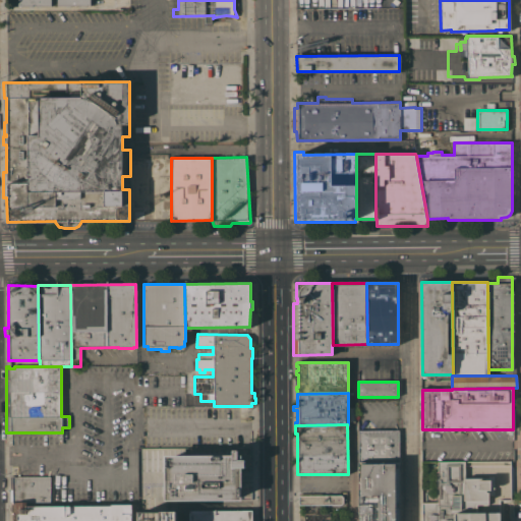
[(359,431),(398,431),(398,460),(398,462),(359,462),(359,431)]
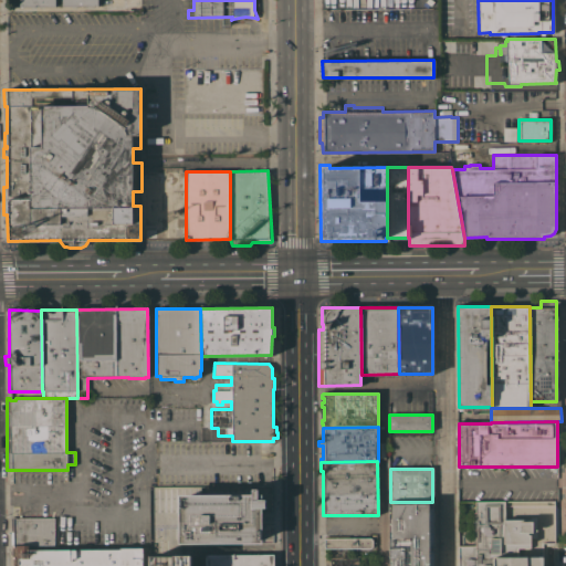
[(251,494),(251,489),(258,489),(258,494),(262,494),(262,500),(265,499),(265,509),(262,509),(262,543),(178,544),(178,494),(251,494)]
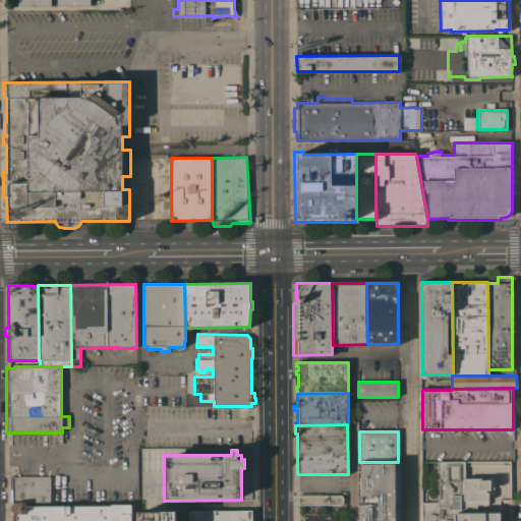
[(359,520),(359,462),(398,462),(398,520),(359,520)]
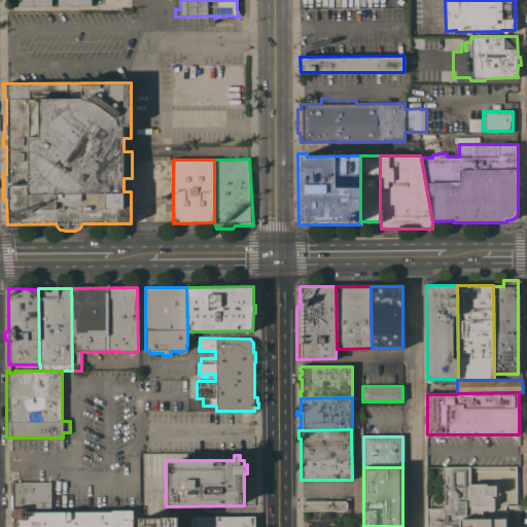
[(427,526),(427,507),(443,507),(443,493),(441,493),(441,477),(443,477),(443,467),(469,467),(469,481),(499,482),(499,500),(493,500),(493,510),(482,510),(482,518),(505,518),(505,526),(427,526)]
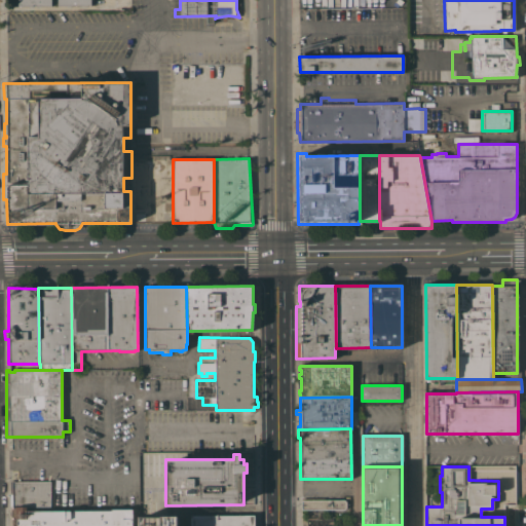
[(11,506),(11,505),(10,505),(10,481),(50,481),(50,506),(24,506),(11,506)]
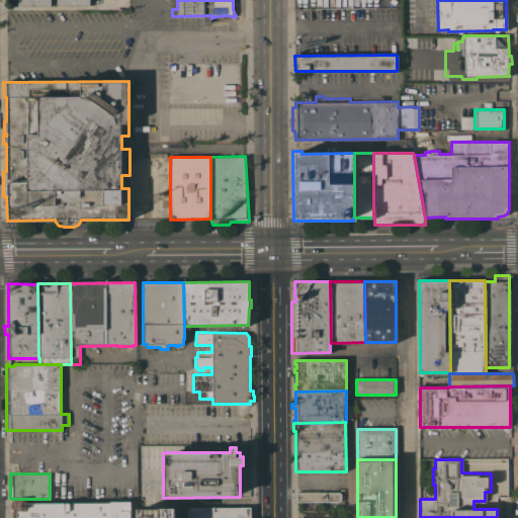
[(339,492),(341,494),(341,500),(339,501),(323,502),(323,504),(297,503),(297,501),(294,501),(294,494),(296,494),(296,492),(297,492),(339,492)]
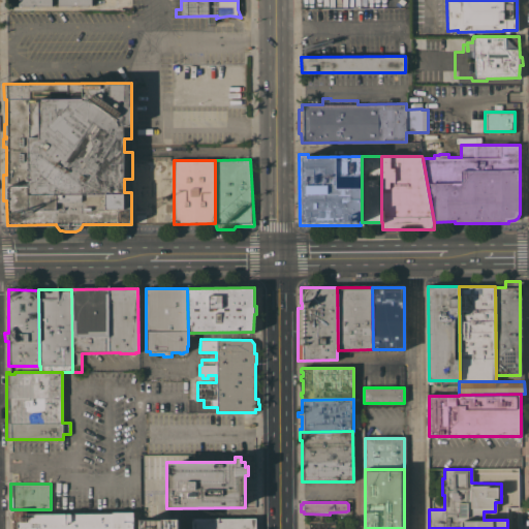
[(24,510),(27,510),(27,514),(112,514),(112,511),(133,511),(133,523),(135,523),(135,528),(11,528),(11,509),(24,509),(24,510)]
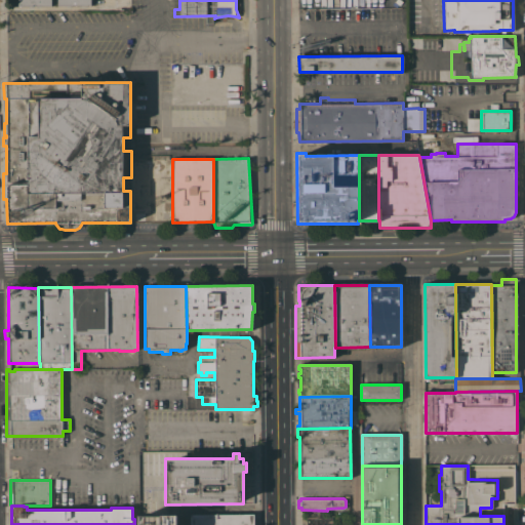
[(179,524),(142,524),(142,515),(179,515),(179,524)]
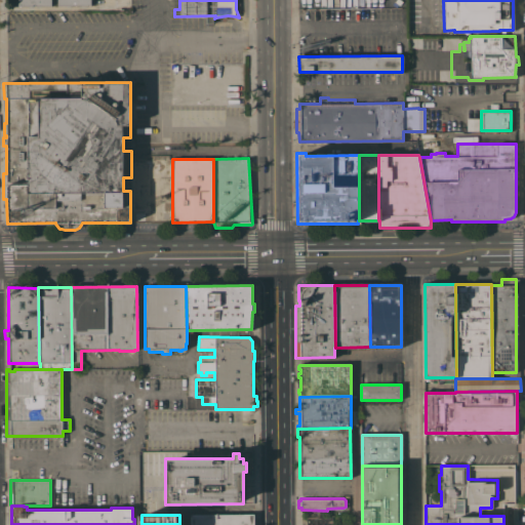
[(192,524),(192,515),(253,515),(253,524),(192,524)]
